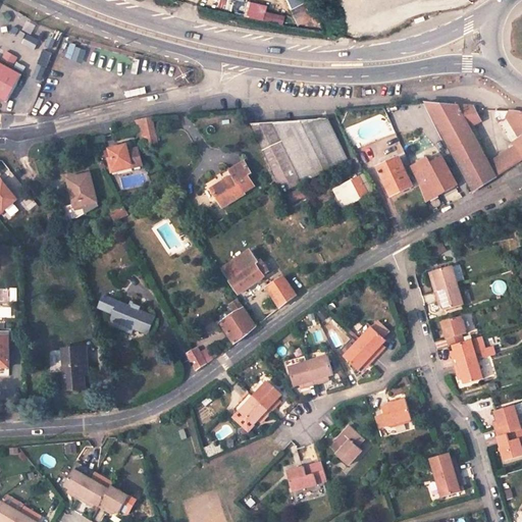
[(284,15),(266,11),(267,4),(250,0),(246,16),(282,25),(284,15)]
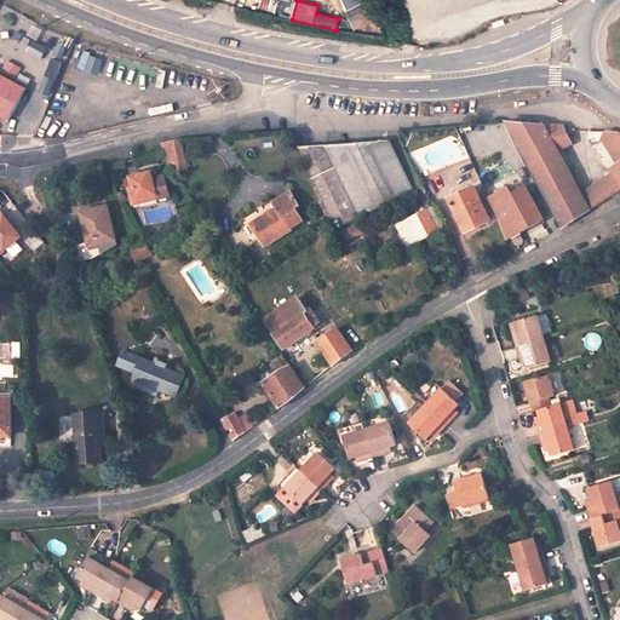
[(367,0),(345,11),(354,28),(368,21),(372,28),(379,24),(367,0)]
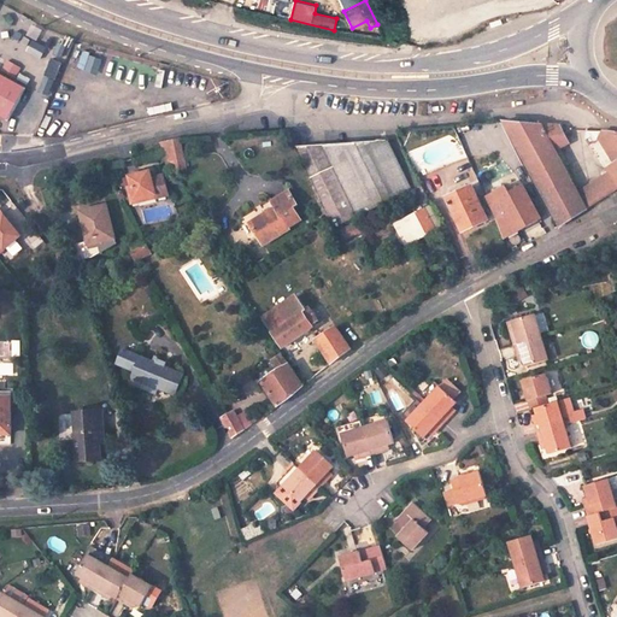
[(51,95),(64,64),(53,59),(40,90),(51,95)]
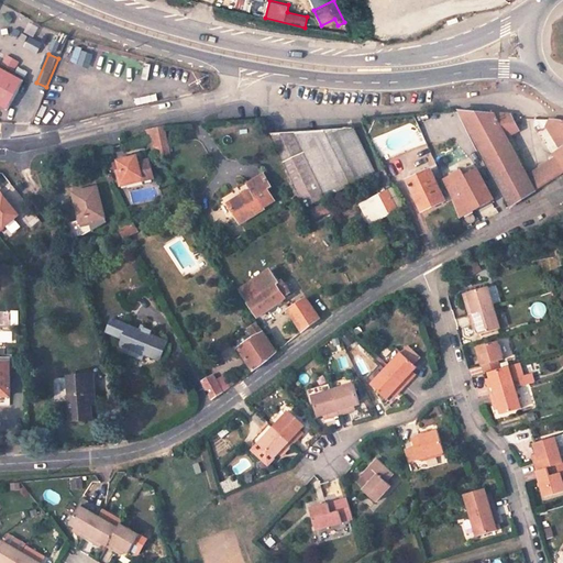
[(0,106),(10,111),(25,80),(0,67),(0,106)]
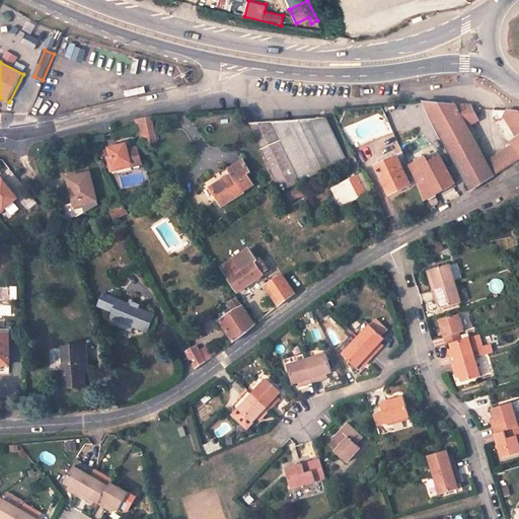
[(465,128),(477,122),(470,106),(424,102),(470,191),(515,162),(508,150),(485,164),(465,128)]
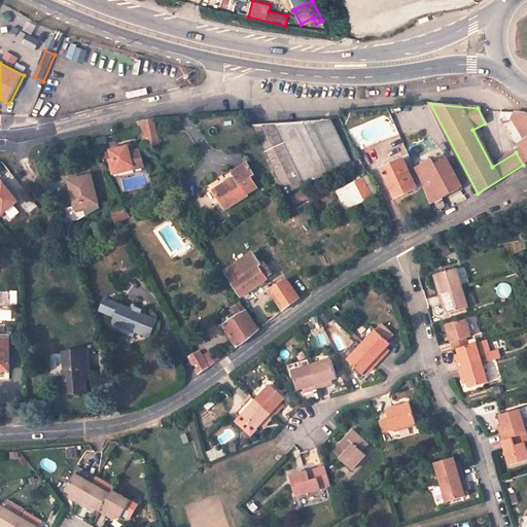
[(526,112),(517,111),(516,123),(526,140),(526,142),(521,146),(523,148),(526,154),(526,112)]
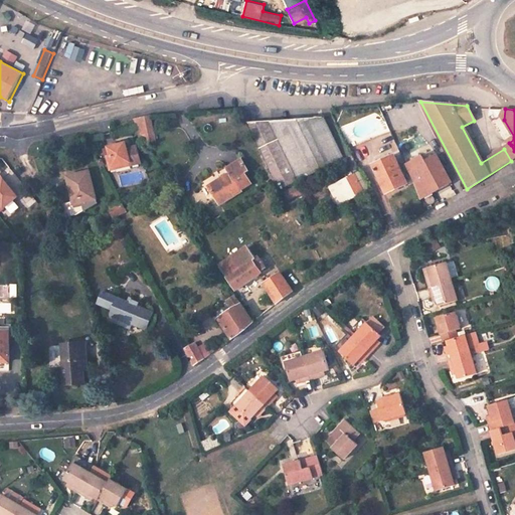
[(147,144),(156,142),(150,117),(134,121),(147,144)]
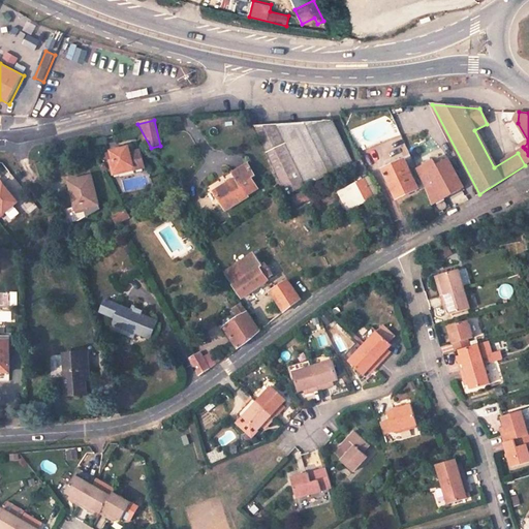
[(353,164),(333,121),(277,124),(304,187),(353,164)]
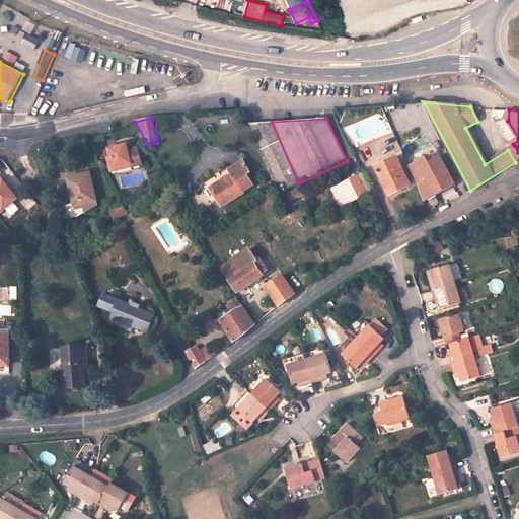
[(249,124),(280,193),(298,183),(272,122),(249,124)]
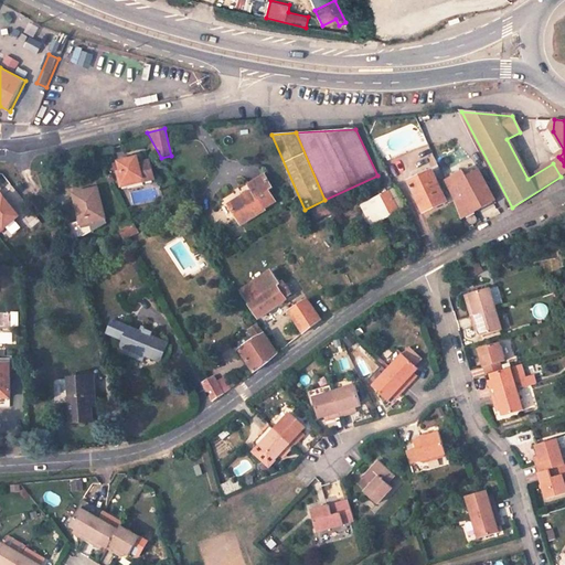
[(139,156),(120,160),(123,169),(117,170),(120,181),(145,176),(156,173),(151,158),(140,160),(139,156)]
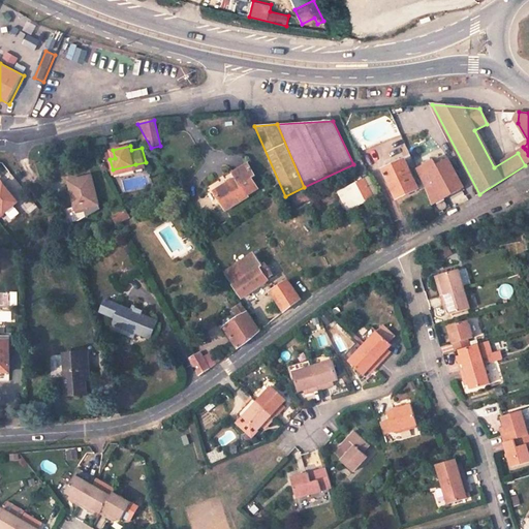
[(528,155),(525,149),(518,153),(525,165),(528,162),(528,155)]
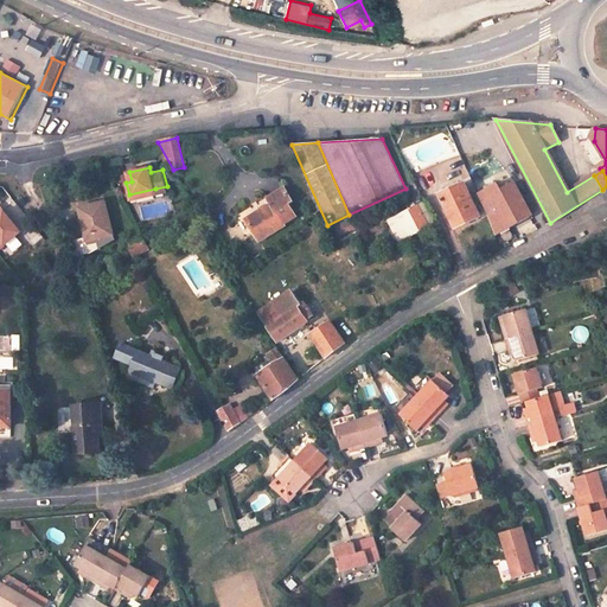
[(498,183),(478,193),(489,216),(496,234),(532,213),(515,181),(502,189),(498,183)]
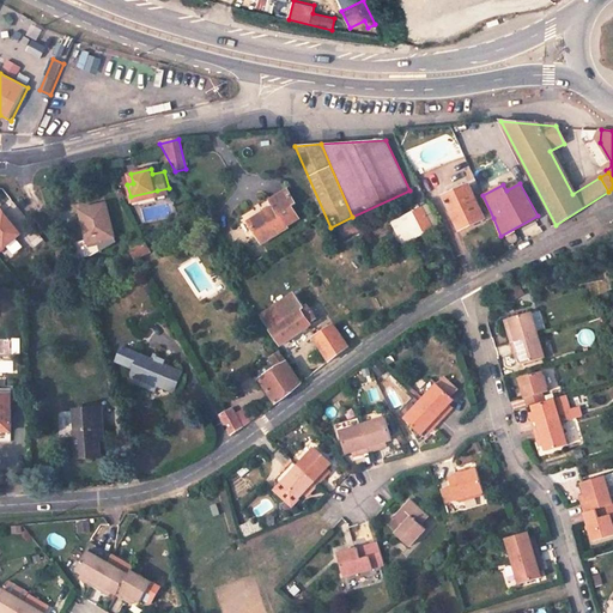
[(468,186),(444,198),(460,230),(484,218),(468,186)]
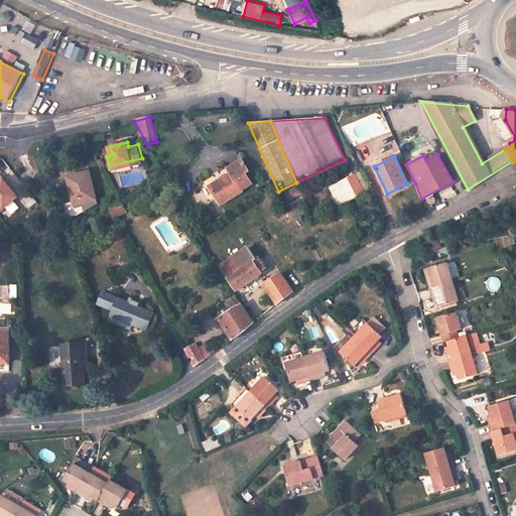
[(111,169),(133,164),(132,160),(110,165),(111,169)]
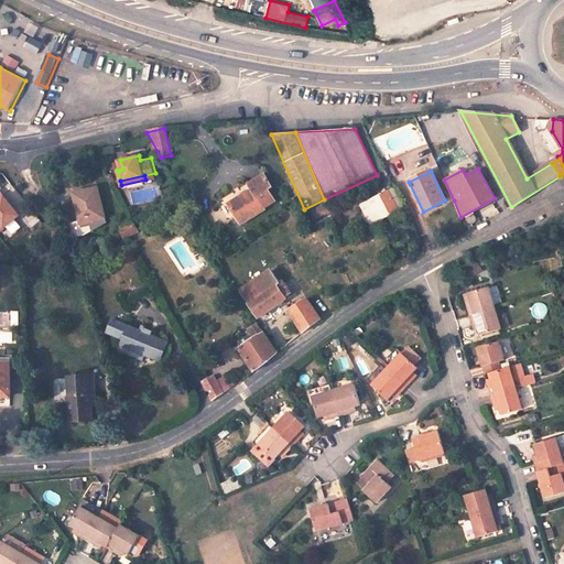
[(271,188),(263,175),(248,184),(251,190),(229,204),(241,224),(264,209),(263,207),(273,201),(268,191),(271,188)]
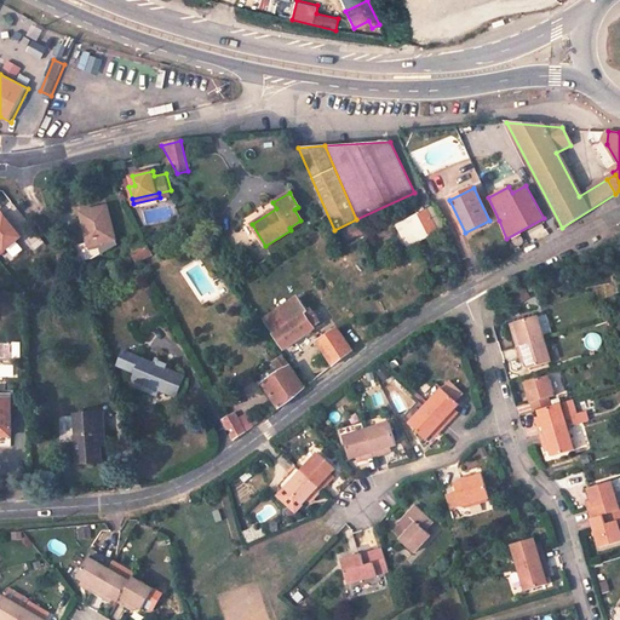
[(319,195),(305,202),(316,225),(328,218),(319,195)]
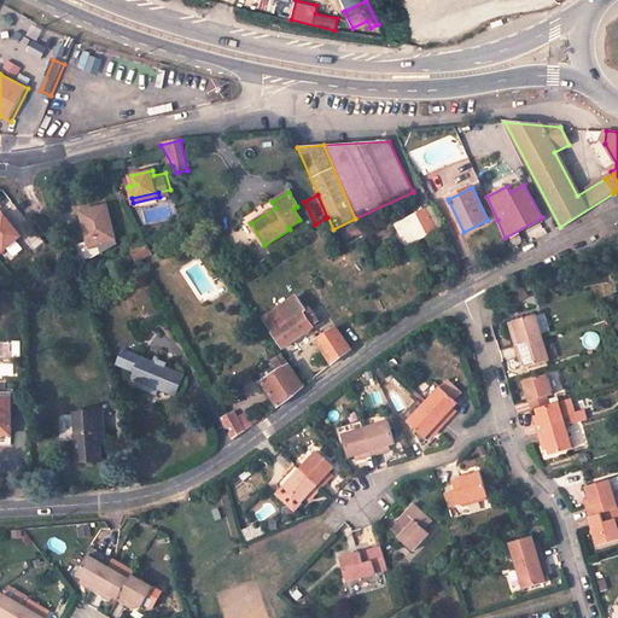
[(0,244),(5,251),(24,237),(1,205),(0,205),(0,244)]
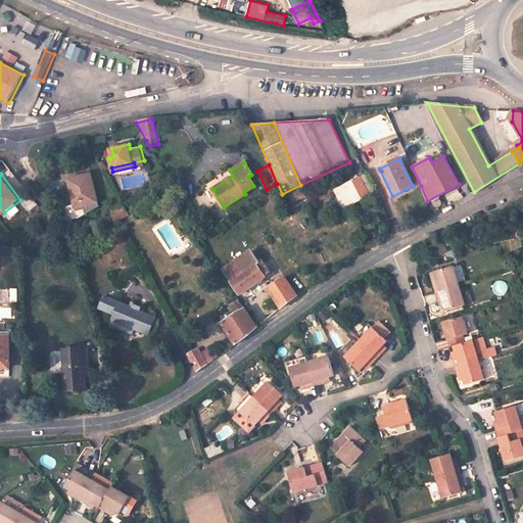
[(366,174),(360,178),(370,195),(375,193),(366,174)]
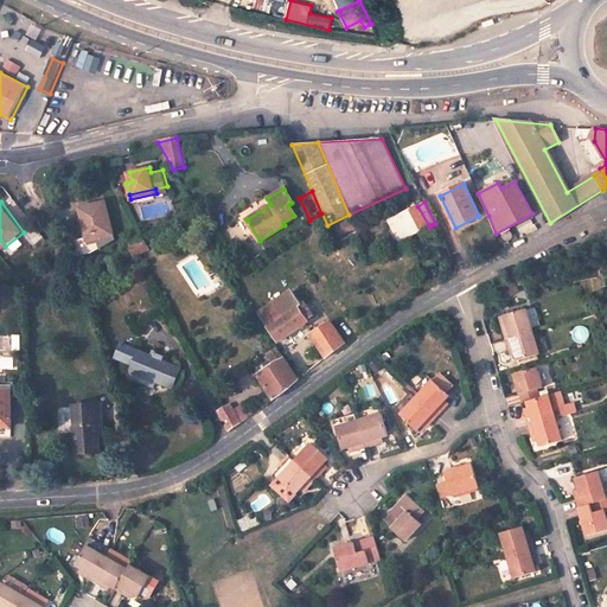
[(104,203),(80,209),(87,240),(112,234),(104,203)]
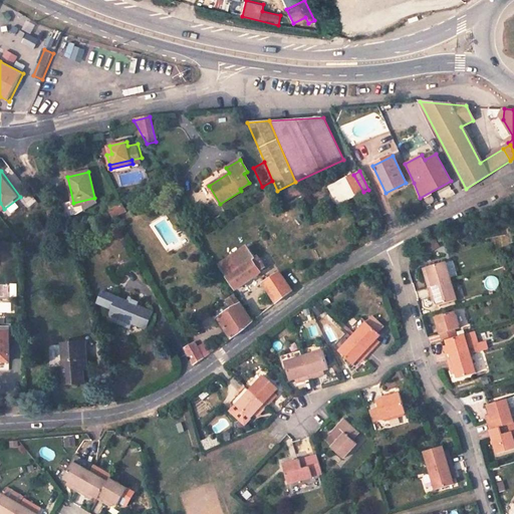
[(363,192),(353,175),(328,188),(337,207),(363,192)]
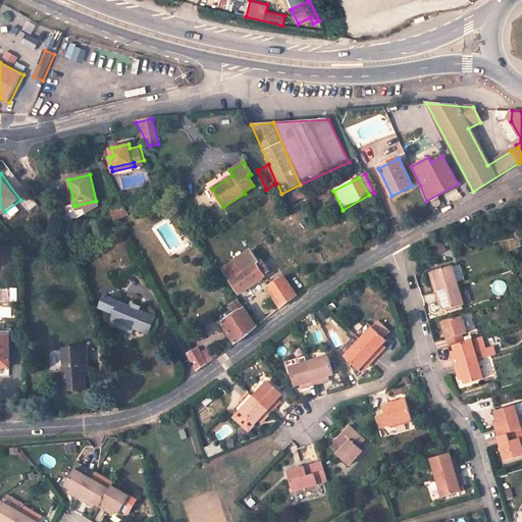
[(110,211),(116,220),(127,214),(121,204),(110,211)]
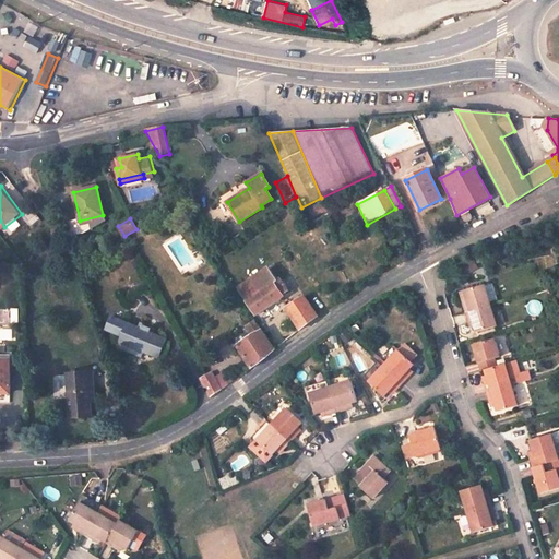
[(215,235),(206,219),(198,225),(206,240),(215,235)]
